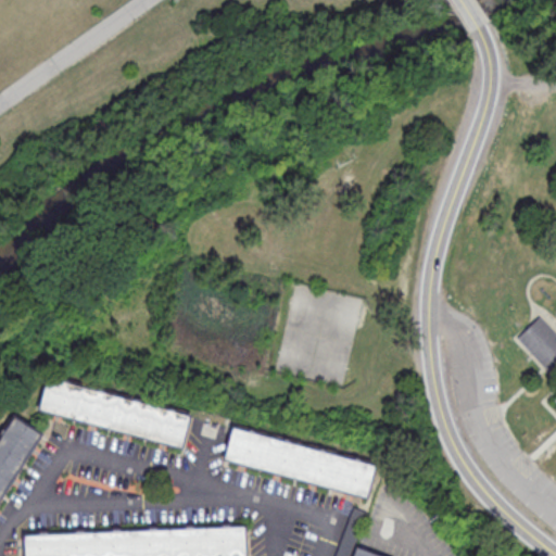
[(539,317),(555,336),(555,358),(546,368),(517,336),(539,317)]
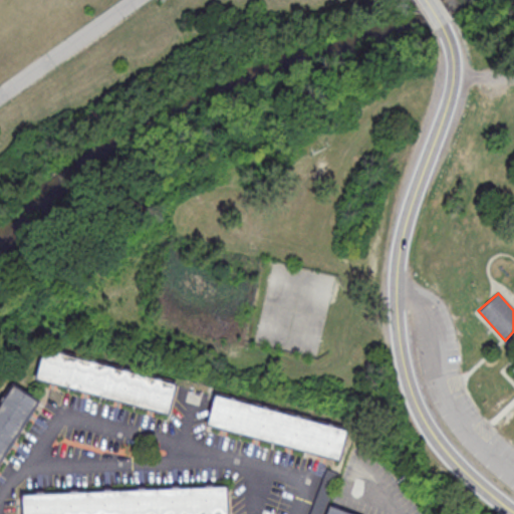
[(177,382),(43,349),(36,380),(169,413),(177,382)]
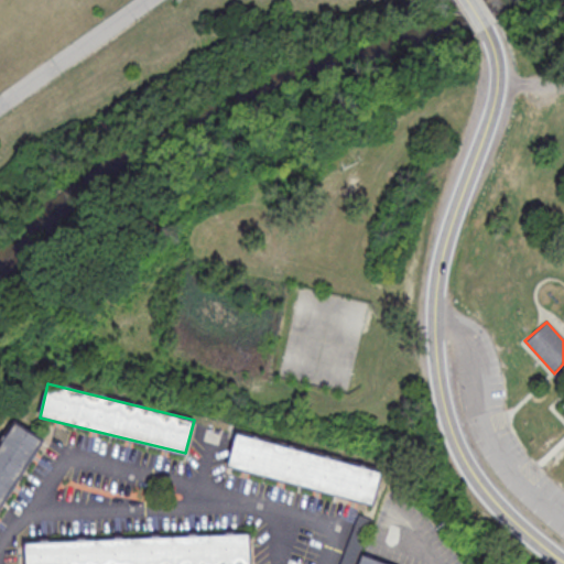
[(0,437),(0,506),(40,436),(11,420),(0,437)]
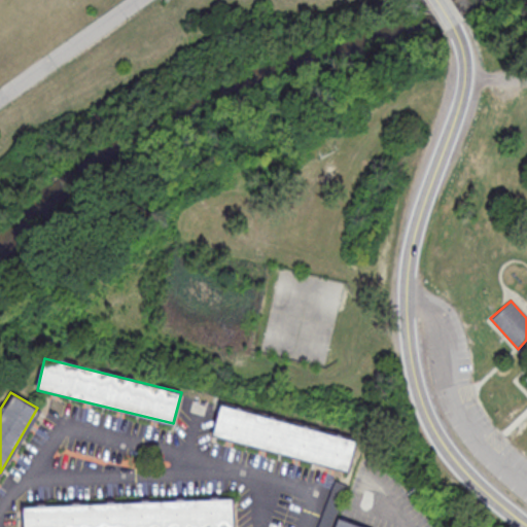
[(349,470),(357,437),(219,405),(212,437),(349,470)]
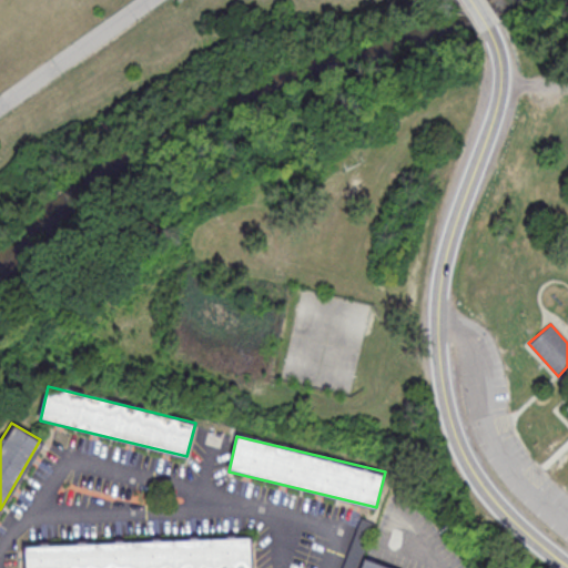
[(252,567),(252,539),(26,544),(26,567),(252,567)]
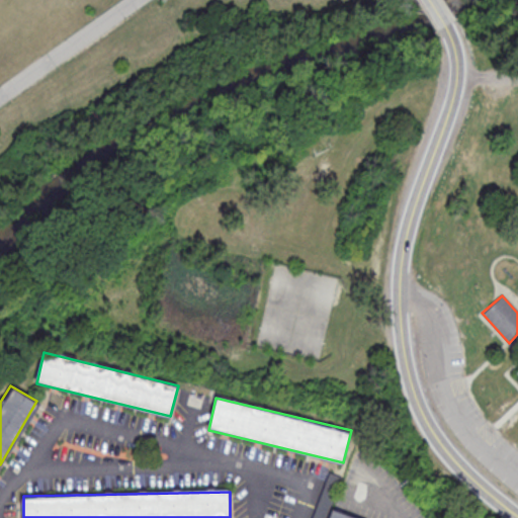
[(328,517),(332,509),(354,517),(328,517)]
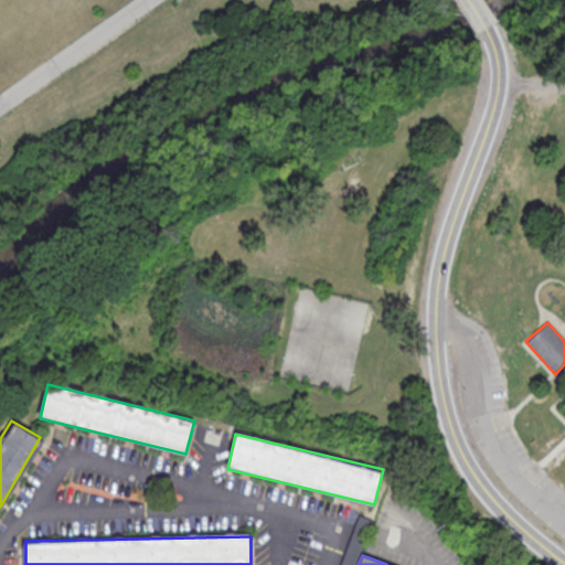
All buildings are outlined.
